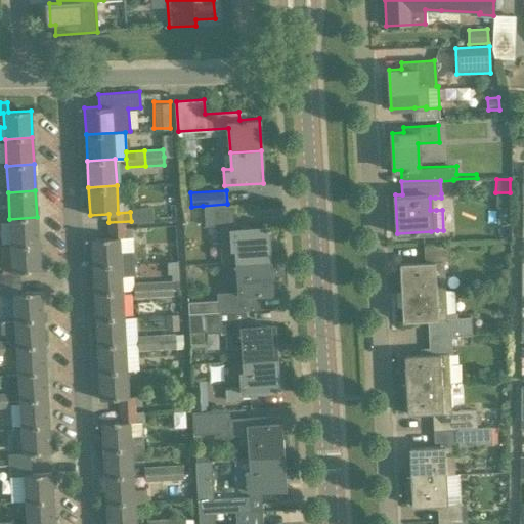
[(203,206),(205,226),(233,224),(232,208),(227,209),(227,204),(203,206)]
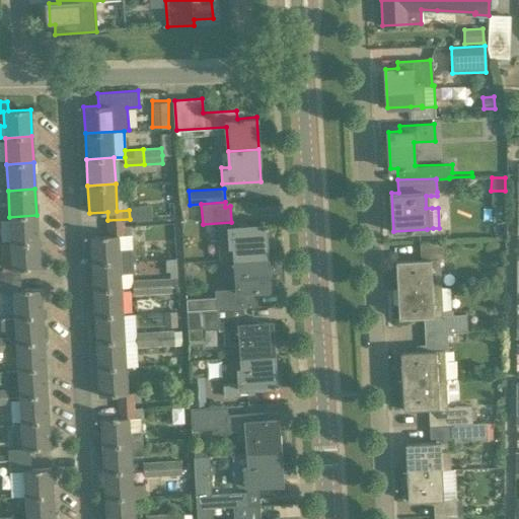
[(36,215),(9,217),(10,243),(38,241),(36,215)]
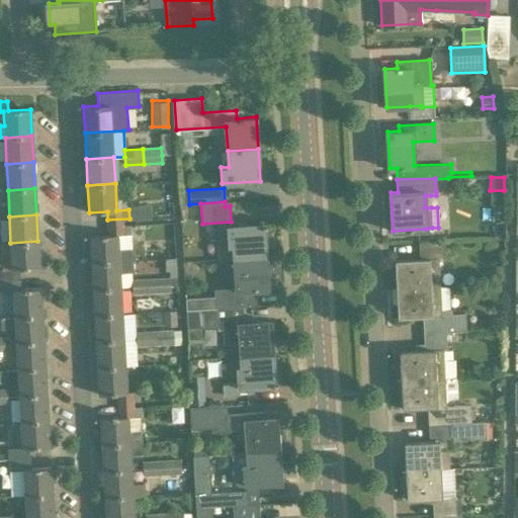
[(234,257),(264,256),(262,228),(266,227),(266,224),(228,226),(228,227),(218,228),(220,247),(229,246),(233,246),(234,257)]
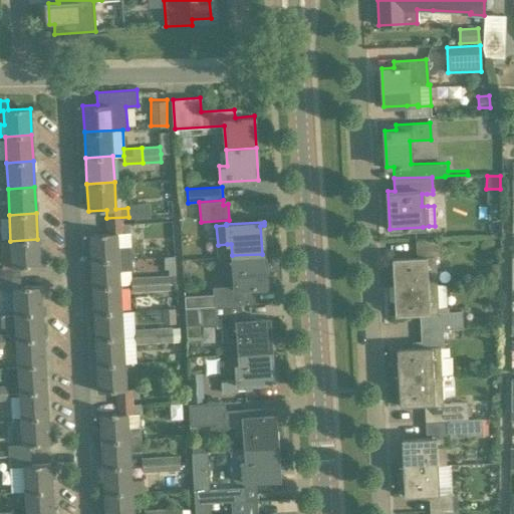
[(91,260),(131,258),(129,223),(107,224),(107,233),(89,234),(91,260)]
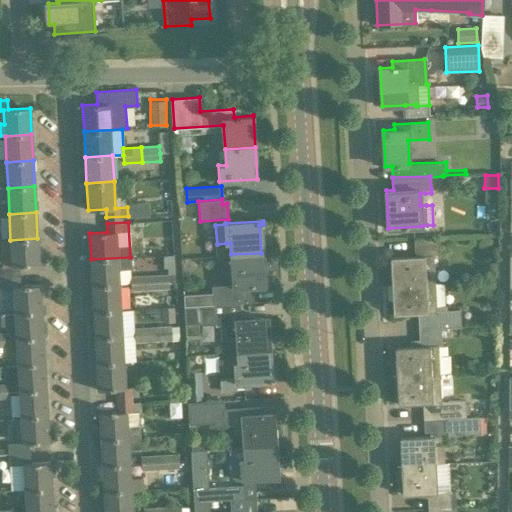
[(19,265),(38,264),(37,238),(10,240),(12,266),(0,266),(0,276),(19,276),(19,265)]
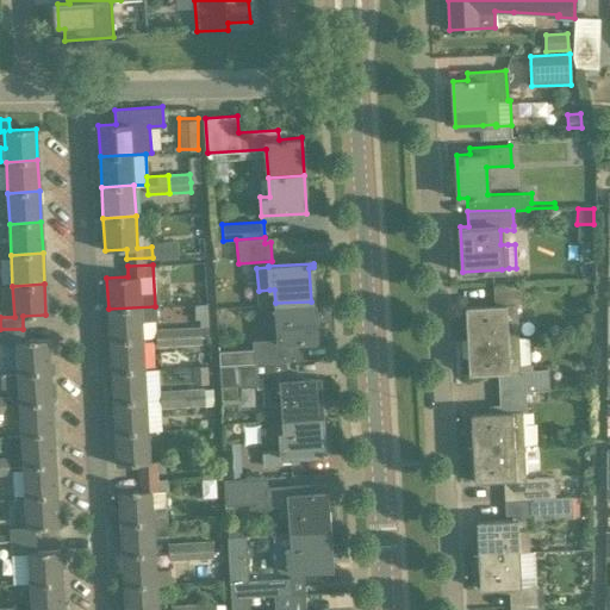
[(466,340),(518,338),(516,304),(520,304),(520,284),(492,285),(493,304),(464,306),(466,340)]
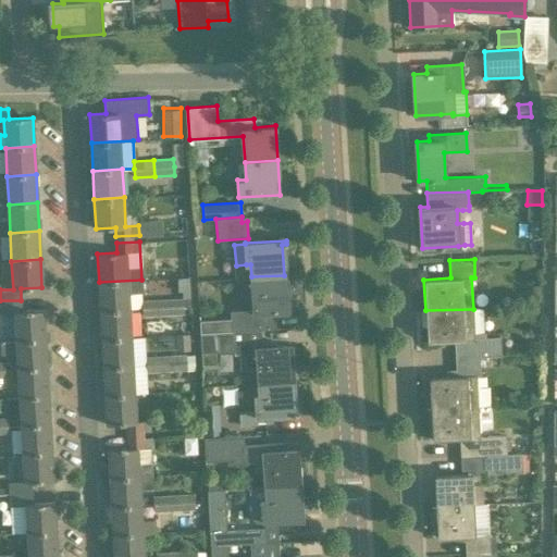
[(284,275),(251,276),(254,309),(230,311),(230,319),(199,321),(200,333),(237,331),(260,330),(275,329),(274,311),(286,311),(284,275)]
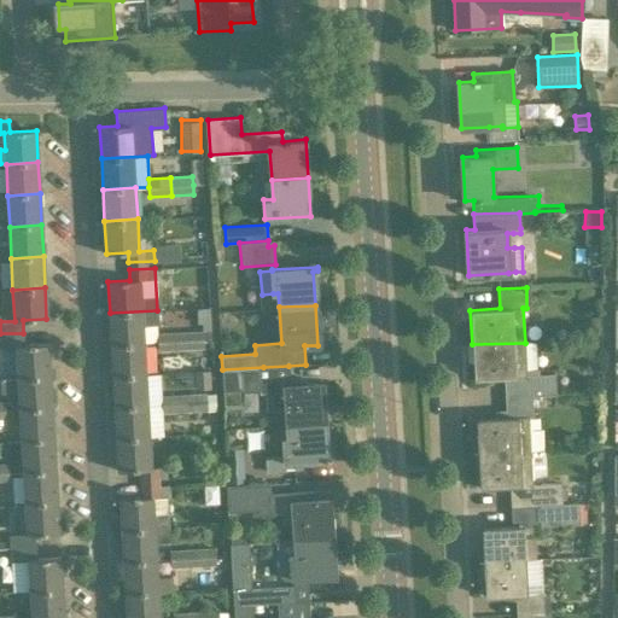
[(202,331),(181,332),(182,350),(203,349),(203,339),(211,339),(211,332),(209,308),(196,308),(197,324),(202,324),(202,331)]
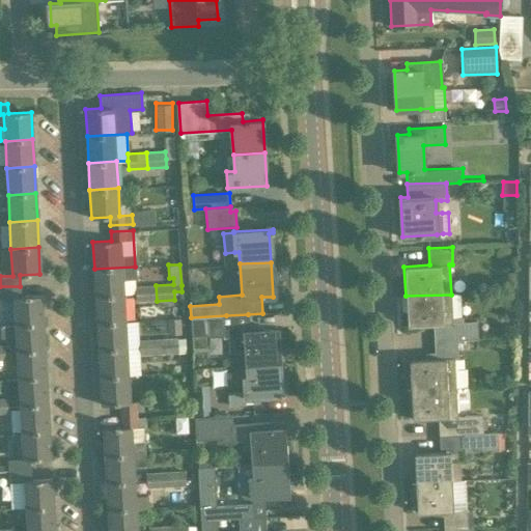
[(135,267),(94,269),(95,296),(123,295),(122,280),(136,279),(135,267)]
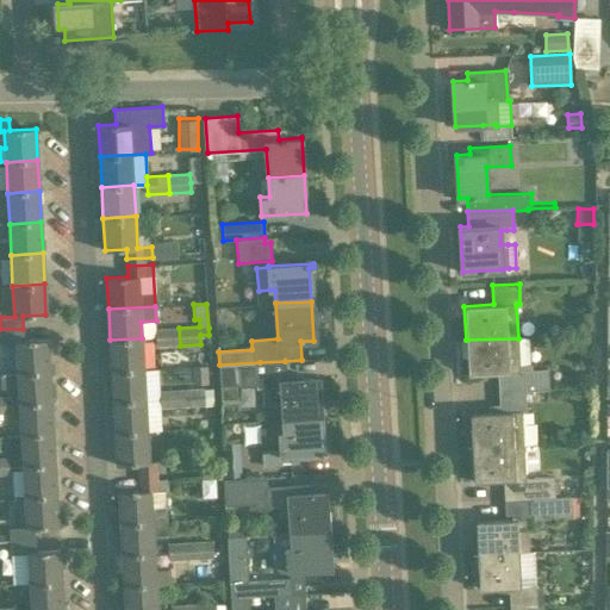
[(180,346),(179,328),(155,329),(155,347),(180,346)]
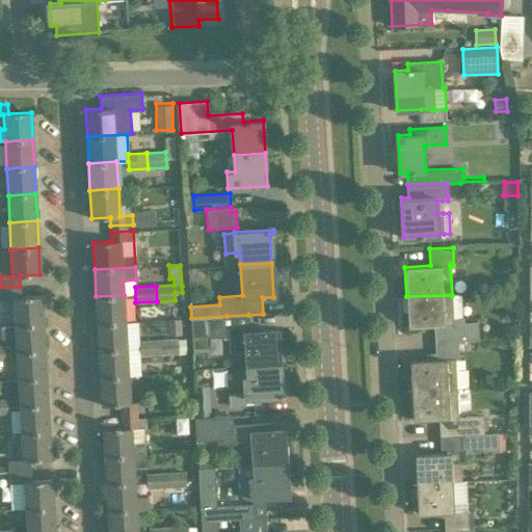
[(42,296),(21,297),(20,287),(0,287),(0,297),(14,297),(15,324),(1,325),(43,323),(42,296)]
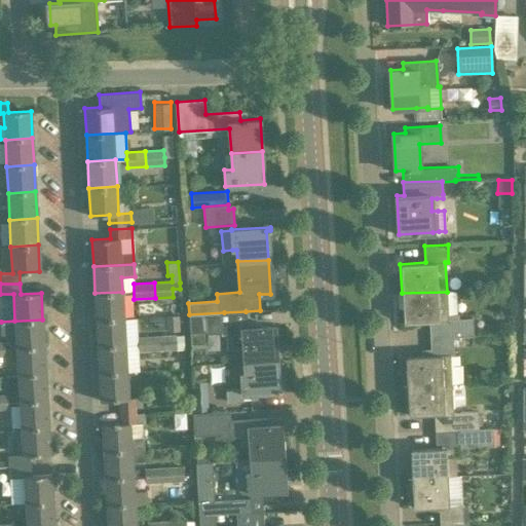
[(122,292),(95,293),(97,321),(124,318),(122,292)]
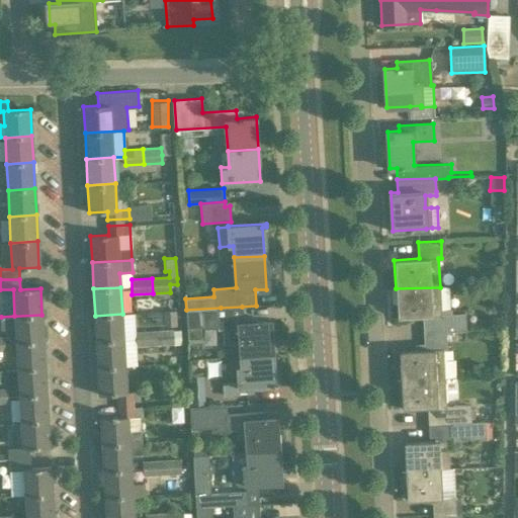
[(440,287),(396,288),(397,318),(422,316),(423,333),(445,332),(465,331),(464,314),(451,314),(451,309),(441,310),(440,287)]
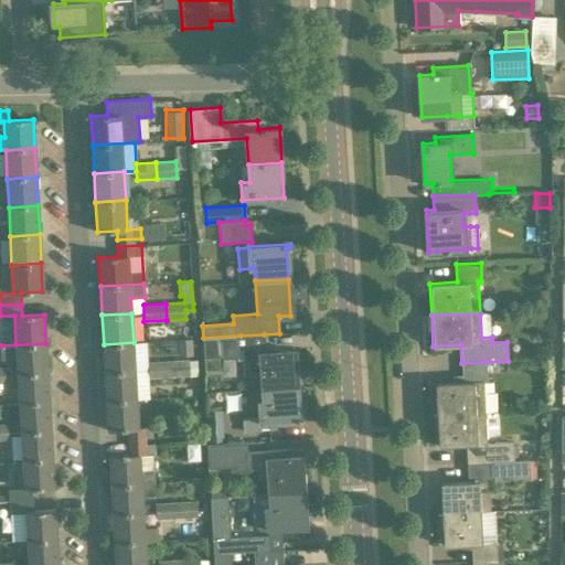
[(241,336),(203,338),(204,358),(237,356),(236,350),(242,350),(241,336)]
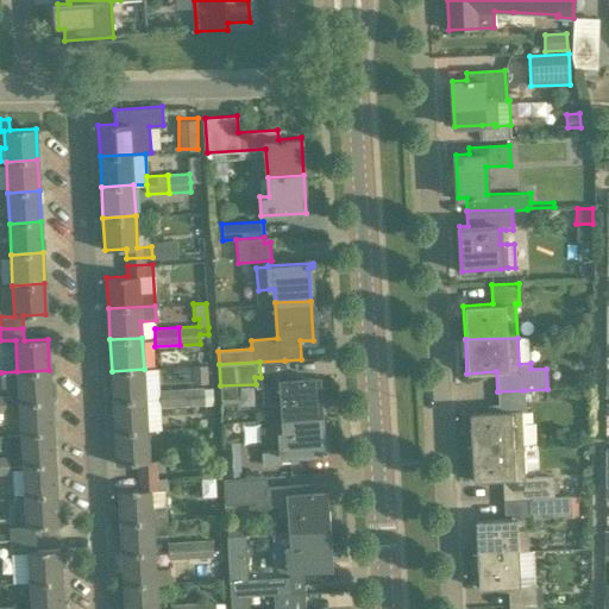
[(192,383),(208,383),(207,366),(192,366),(192,383)]
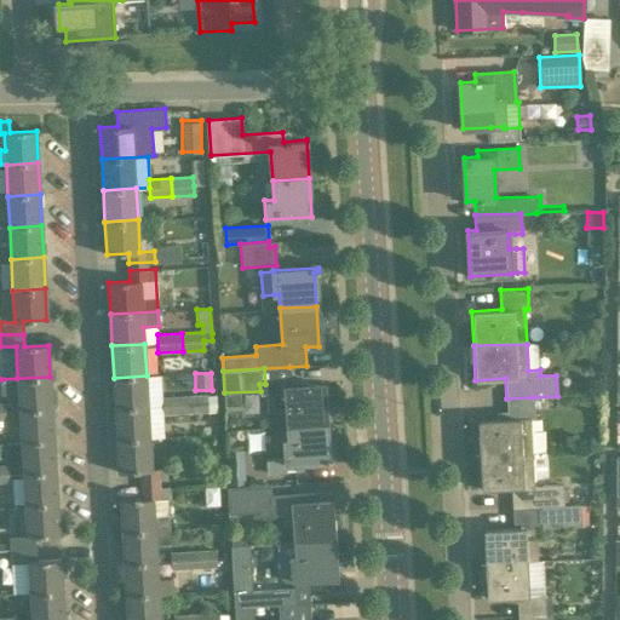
[(148,407),(147,375),(114,378),(115,408),(148,407)]
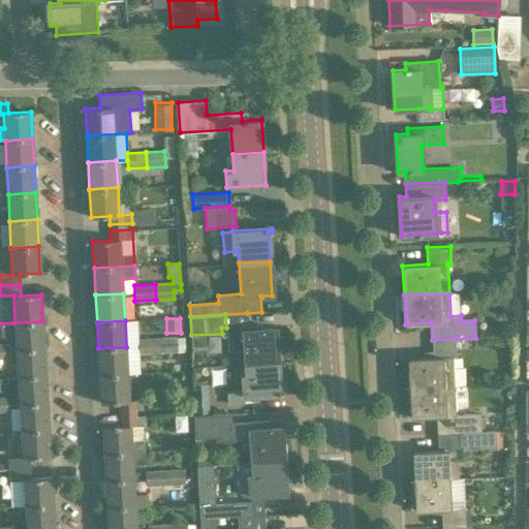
[(42,321),(1,323),(1,336),(16,335),(17,350),(44,348),(42,321)]
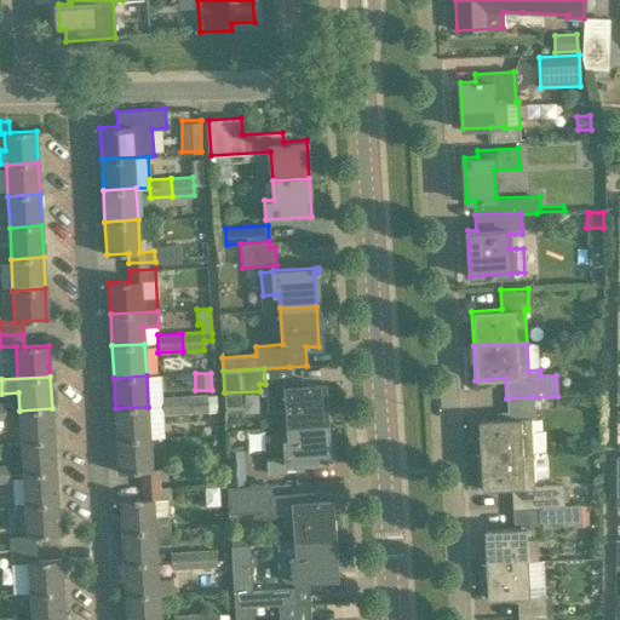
[(287,426),(325,424),(322,384),(308,385),(308,383),(291,382),(265,384),(265,395),(273,395),(273,412),(287,411),(287,426)]
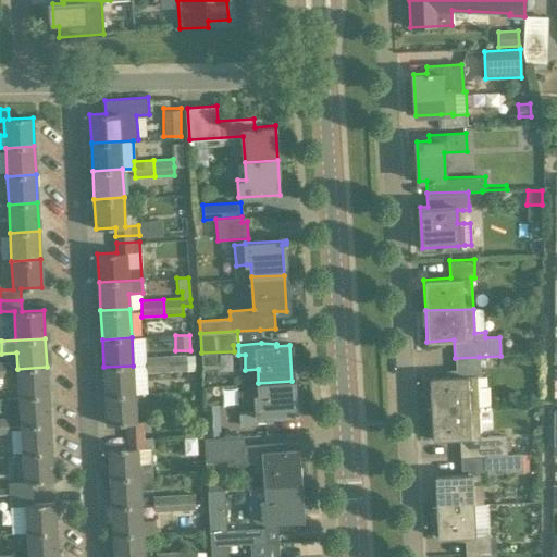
[(166,355),(168,371),(187,370),(186,362),(194,361),(194,355),(186,356),(186,354),(166,355)]
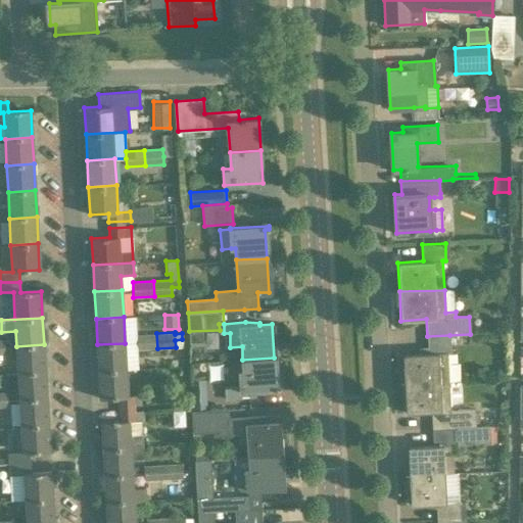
[(157,348),(156,333),(136,335),(137,350),(157,348)]
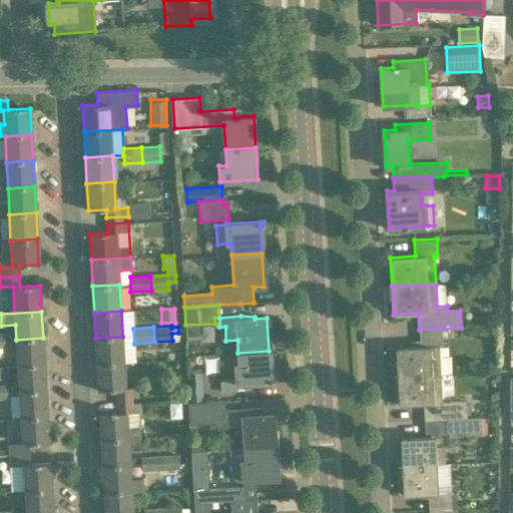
[(397,376),(440,374),(439,346),(442,346),(441,329),(419,330),(420,341),(410,341),(411,347),(395,348),(397,376)]
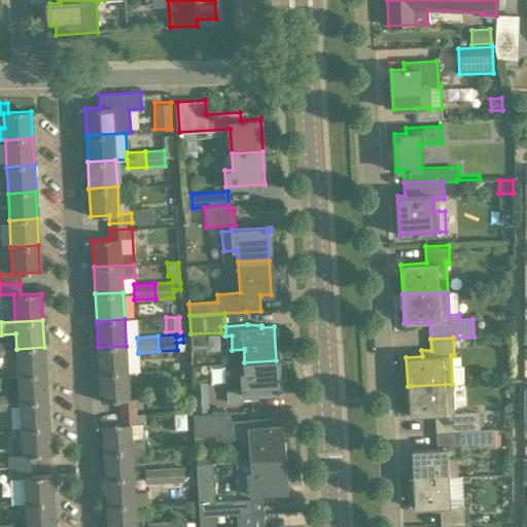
[(126,346),(98,347),(100,374),(128,373),(126,346)]
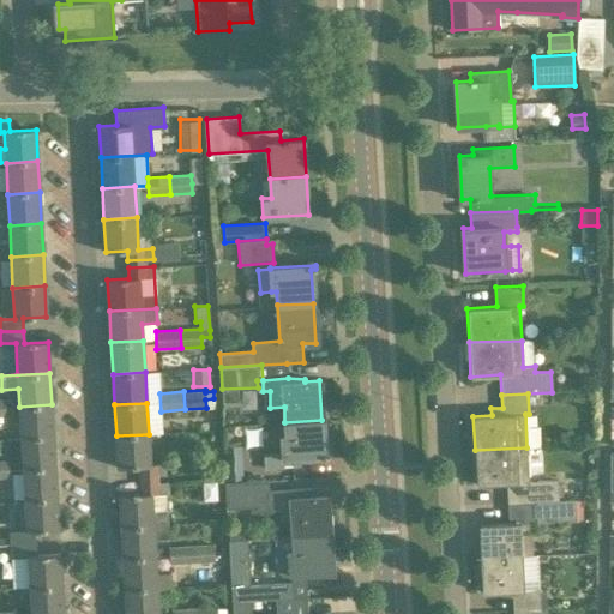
[(52,404),(19,407),(20,438),(53,435),(52,404)]
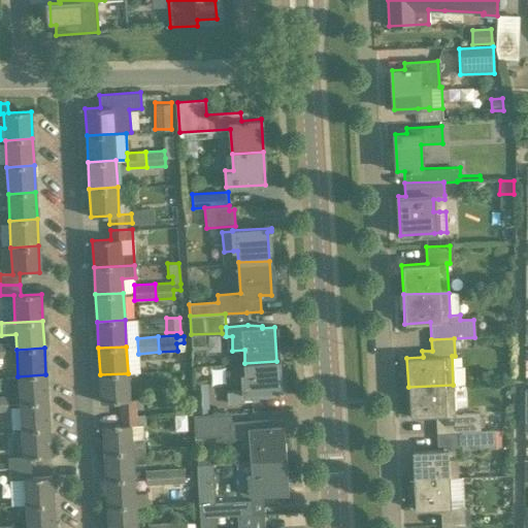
[(276,361),(244,363),(245,374),(241,375),(242,390),(226,390),(227,404),(242,403),(242,395),(283,393),(283,390),(277,390),(276,361)]
